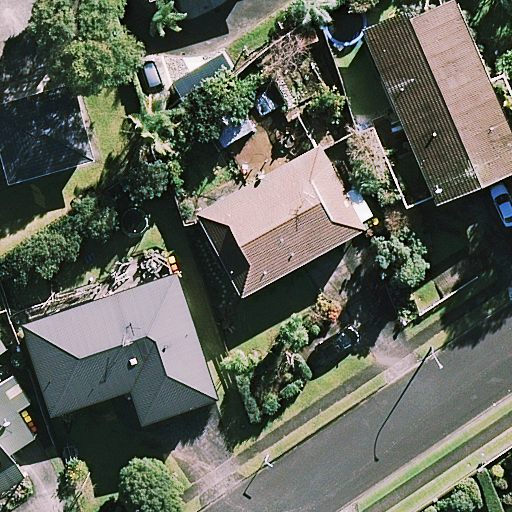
[(436,210),(511,177),(511,88),(507,76),(490,83),(456,2),(365,40),(398,120),(374,130),(408,210),(432,200),(436,210)]
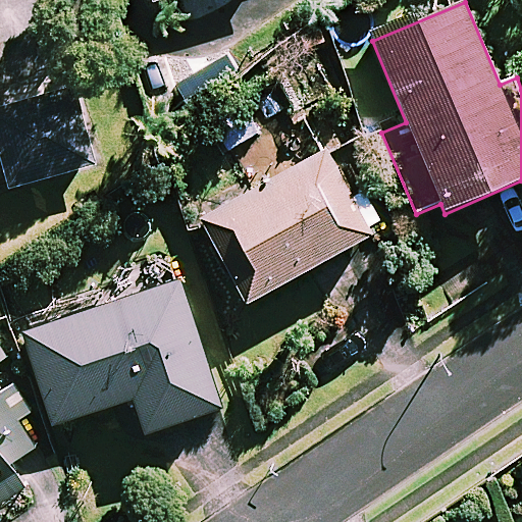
[(0,107),(0,155),(1,155),(11,191),(97,166),(74,87),(0,107)]
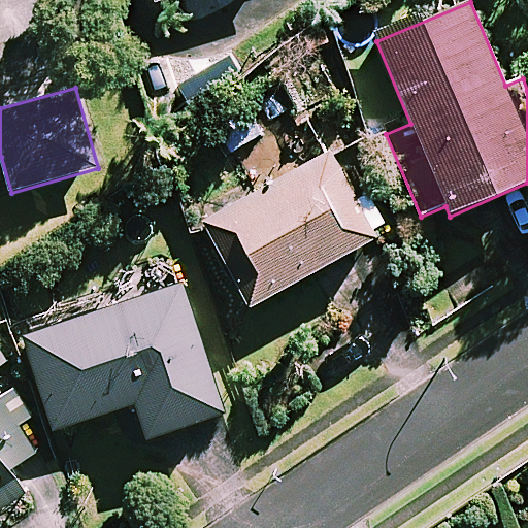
[(252,309),(377,239),(374,233),(390,225),(373,195),(358,203),(330,154),(204,224),(252,309)]
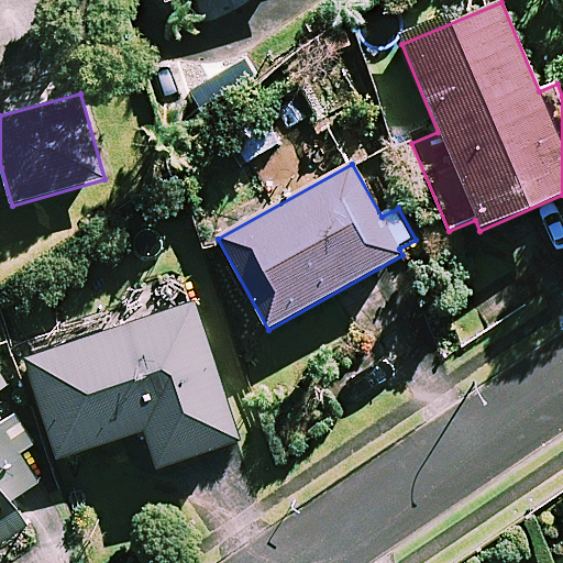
[(240,443),(194,304),(28,360),(62,461),(147,431),(161,470),(240,443)]
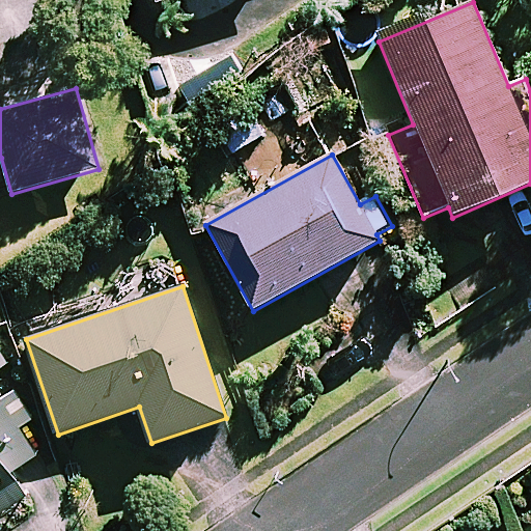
[(14,476),(39,458),(20,429),(36,418),(17,388),(0,398),(0,514),(27,497),(14,476)]
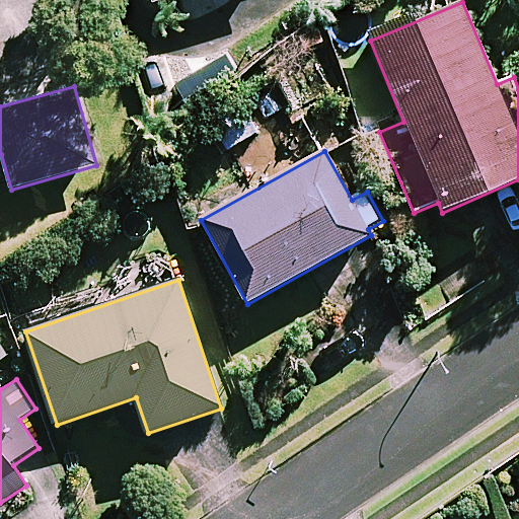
All buildings are outlined.
